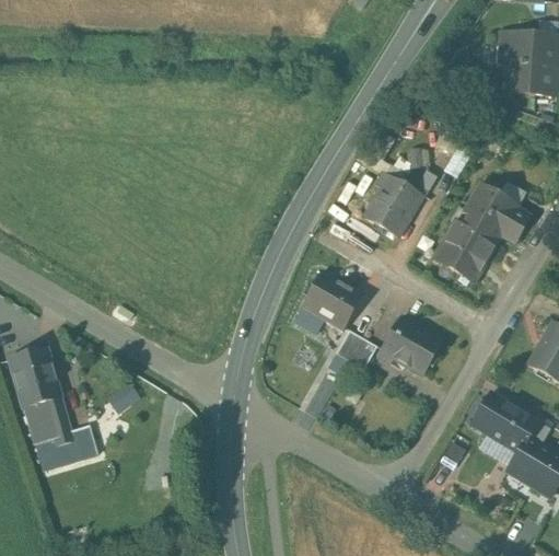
[(558,35),(511,32),(507,91),(555,94),(558,50),(558,35)]
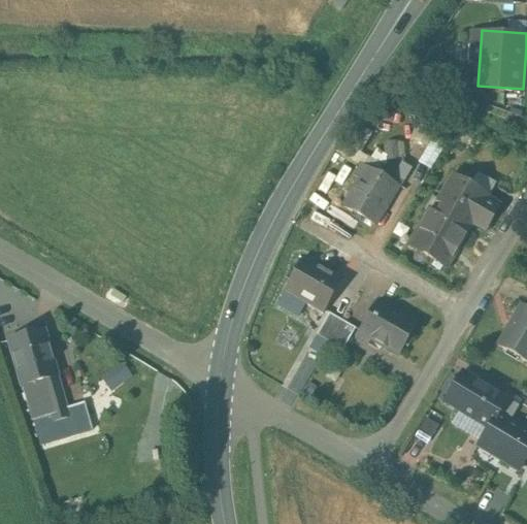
[(398,183),(368,165),(344,204),(375,222),(386,205),(383,203),(395,183),(398,184),(398,183)]
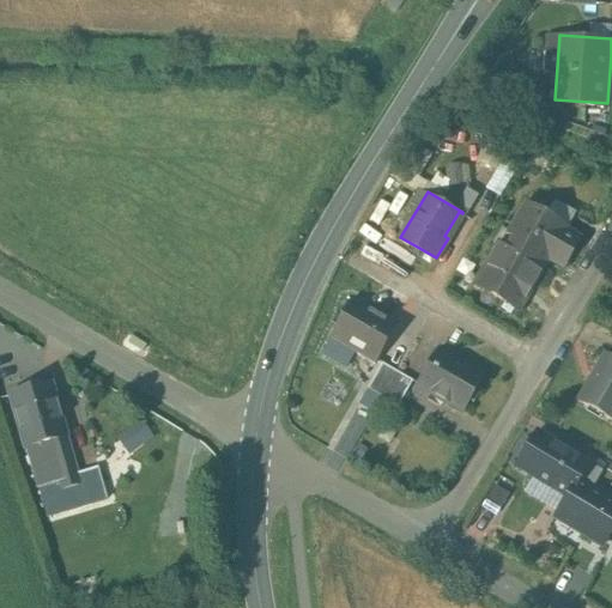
[(513,230),(511,231),(516,235),(510,245),(497,267),(531,287),(550,254),(557,259),(561,251),(568,255),(580,235),(567,228),(568,226),(528,202),(513,230)]
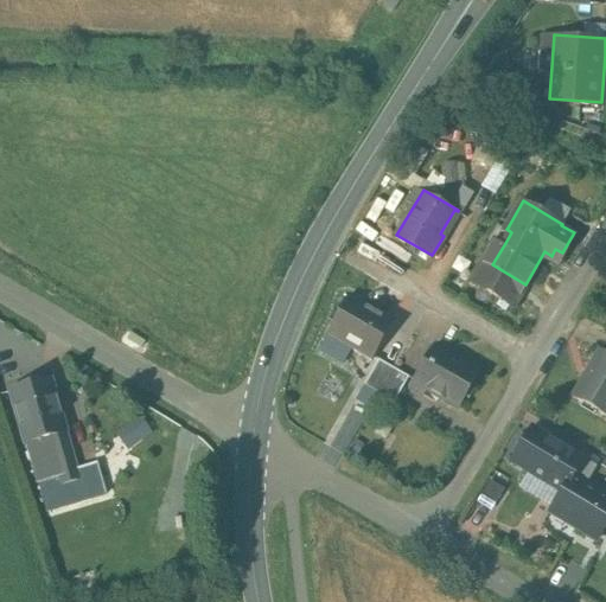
[(508,228),(498,222),(489,237),(495,241),(496,238),(505,243),(511,232),(506,229),(508,228)]
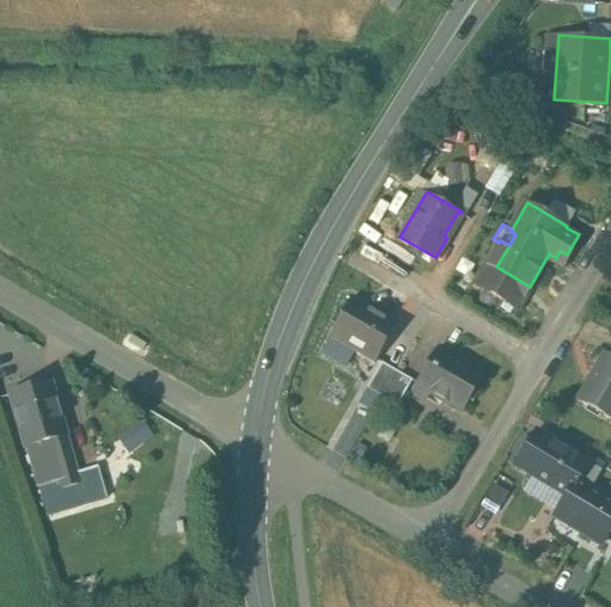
[(530,287),(496,267),(509,245),(500,240),(499,243),(476,281),(519,306),(530,287)]
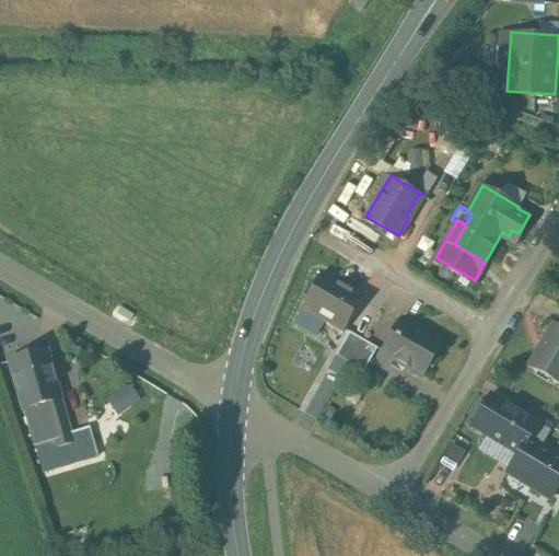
[(363,293),(325,271),(325,270),(324,269),(303,307),(304,308),(305,304),(327,316),(326,320),(344,329),(364,292),(363,292),(363,293)]
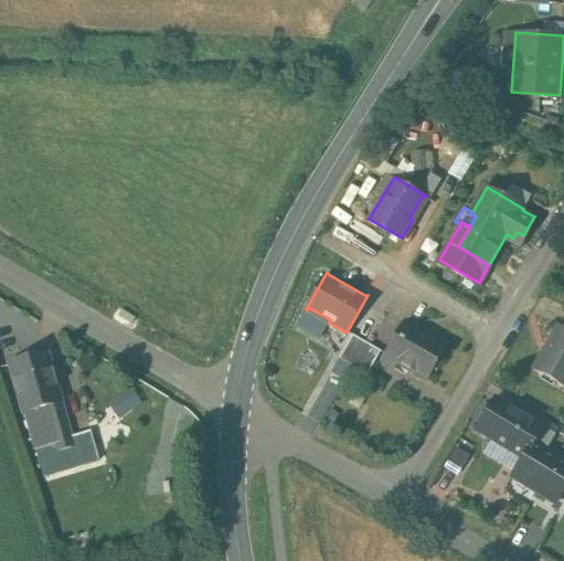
[(427,336),(405,323),(406,320),(405,319),(386,352),(428,377),(447,343),(429,334),(427,336)]
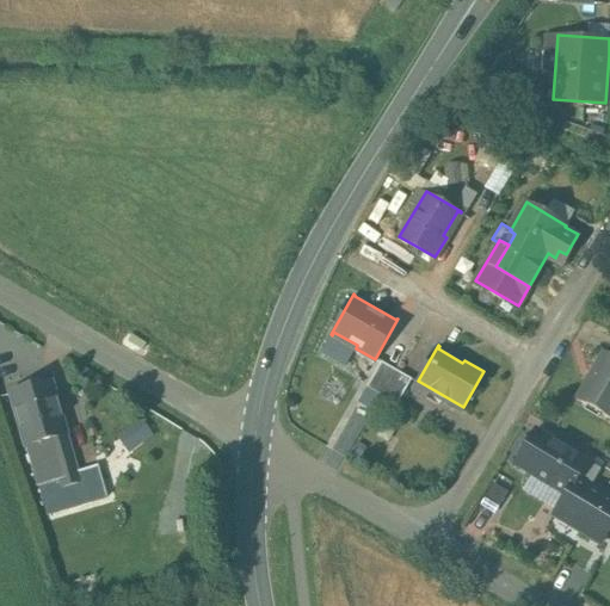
[(609,353),(605,351),(591,376),(590,376),(578,396),(609,414),(609,353)]
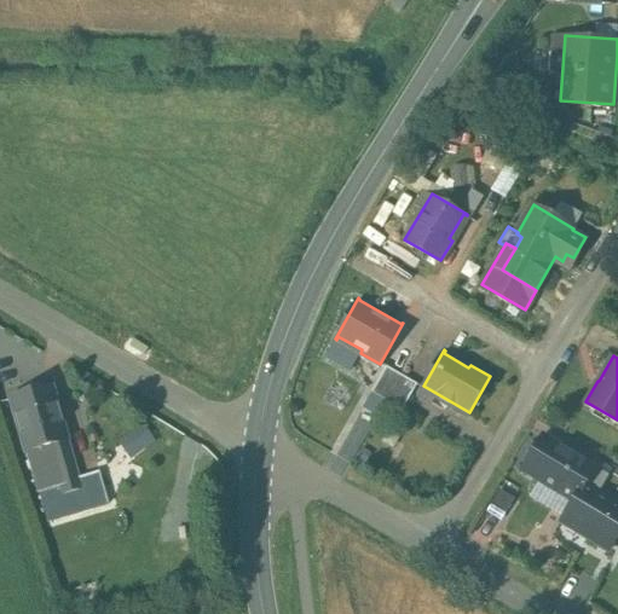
[(403,372),(388,364),(373,388),(388,398),(403,372)]
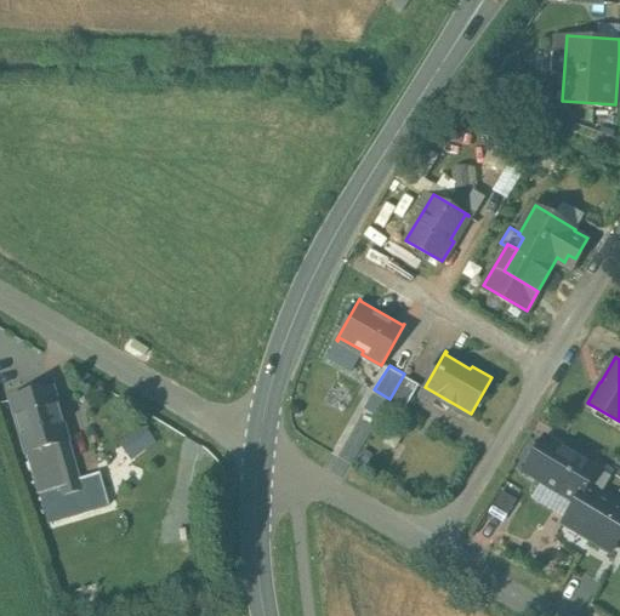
[(404,374),(390,399),(405,408),(420,382),(404,374)]
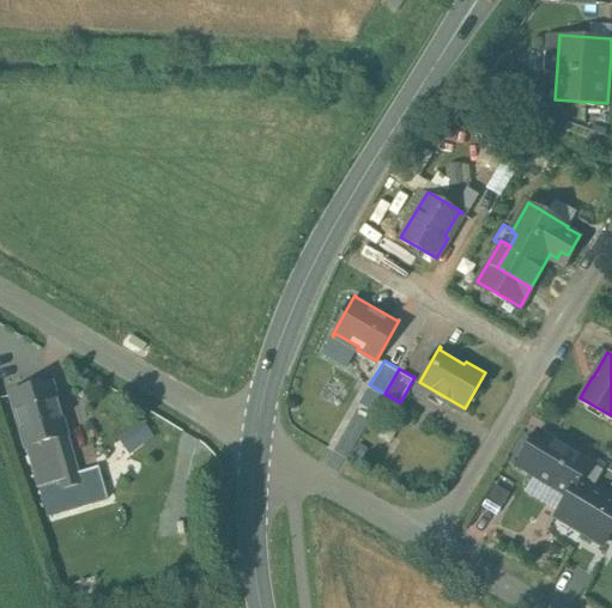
[(52,380),(11,390),(26,445),(28,445),(67,433),(52,380)]
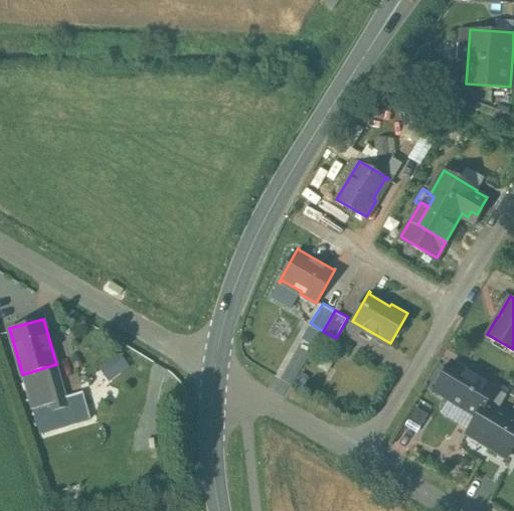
[(495,387),(453,361),(453,360),(452,360),(436,387),(479,413),(471,427),(494,441),(510,412),(499,405),(507,393),(495,386),(495,387)]
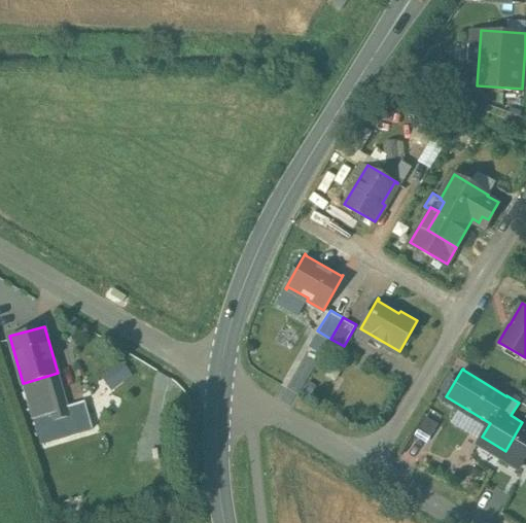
[(58,373),(24,383),(33,417),(53,411),(48,394),(63,390),(58,373)]
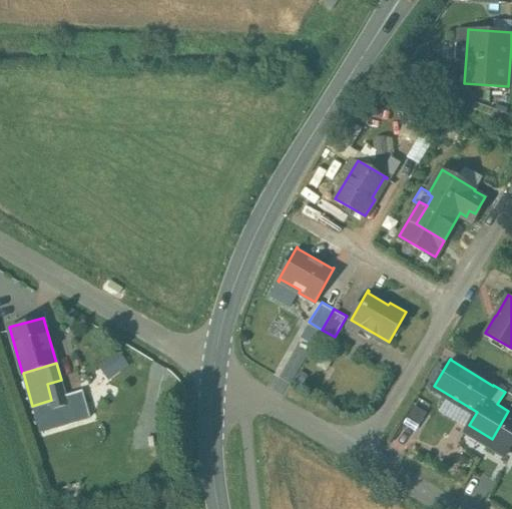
[(61,380),(47,384),(51,400),(53,407),(67,403),(65,394),(61,380)]
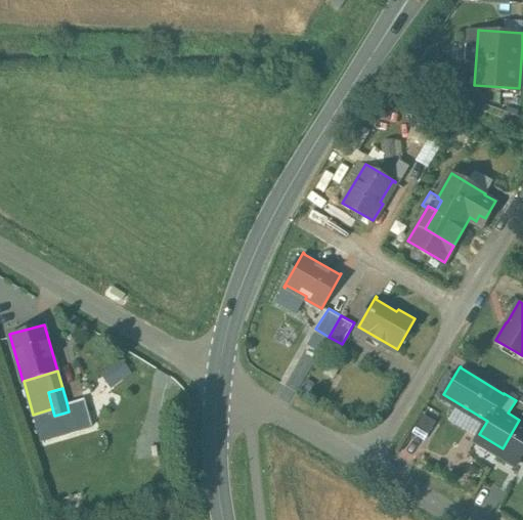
[(85,397),(67,402),(69,412),(74,410),(79,428),(92,424),(85,397)]
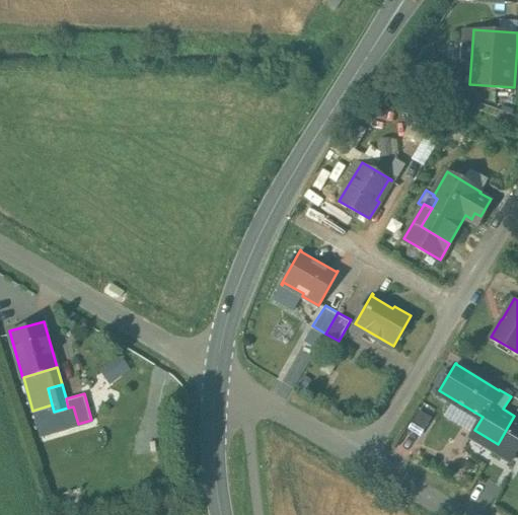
[(417,407),(413,420),(428,425),(432,412),(417,407)]
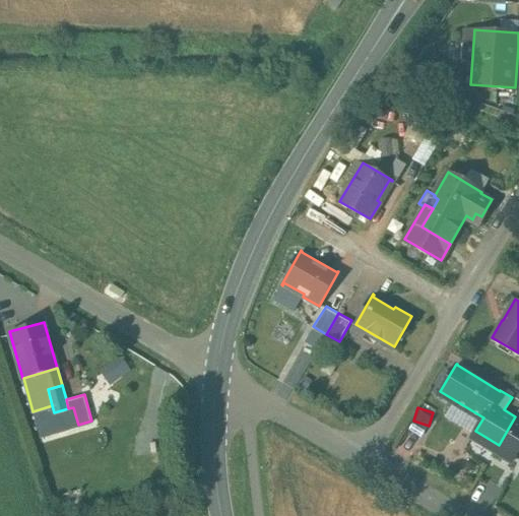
[(518,422),(504,448),(518,457),(518,422)]
